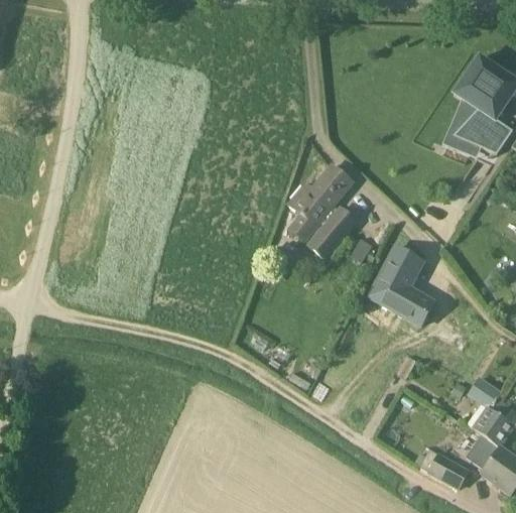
[(474,104),(448,130),(492,150),(509,125),(492,113),(515,80),(477,52),(452,88),(474,104)]
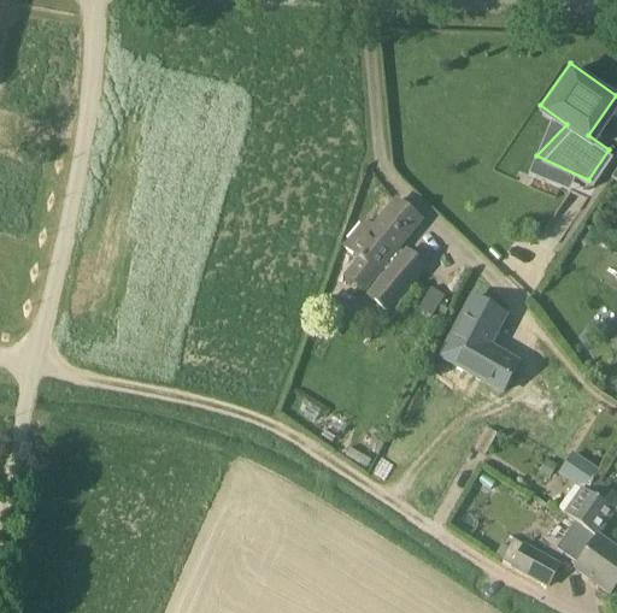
[(421,218),(397,199),(372,227),(364,219),(344,243),(359,257),(345,276),(362,289),(375,271),(376,271),(387,259),(393,265),(403,254),(397,249),(421,218)]
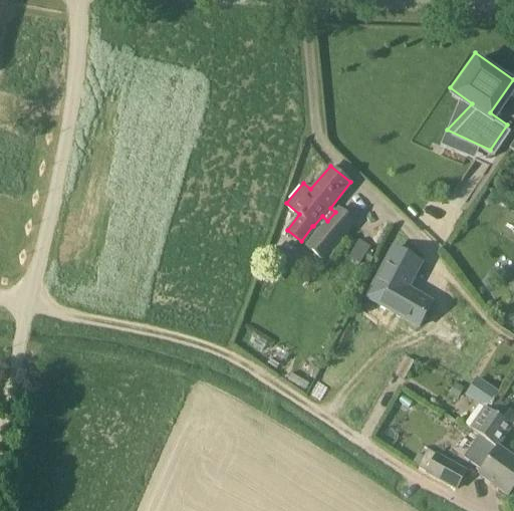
[(353,223),(337,210),(306,246),(322,259),(353,223)]
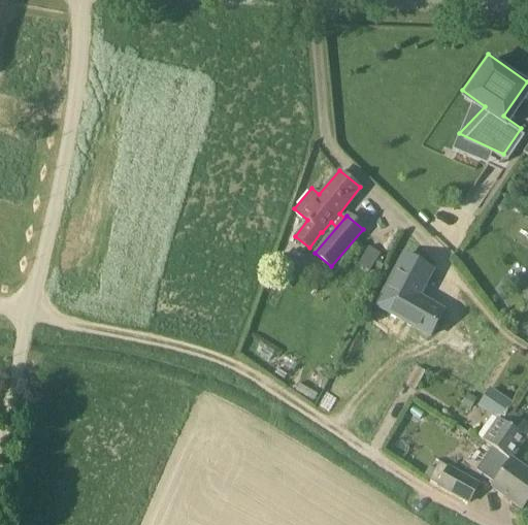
[(368,244),(358,262),(369,269),(381,253),(368,244)]
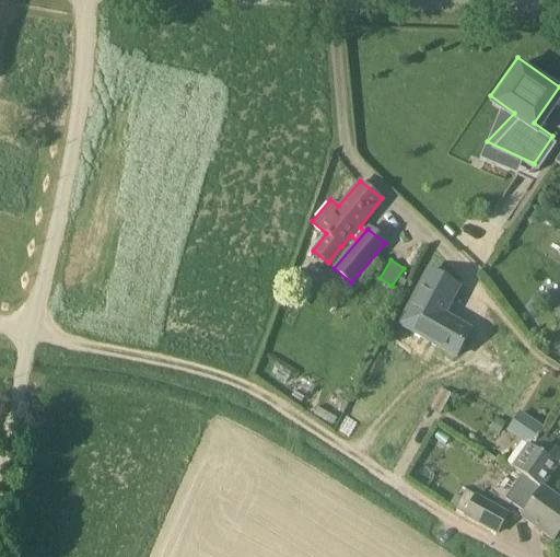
[(470,328),(443,314),(457,285),(430,269),(395,338),(422,352),(429,339),(457,355),(470,328)]
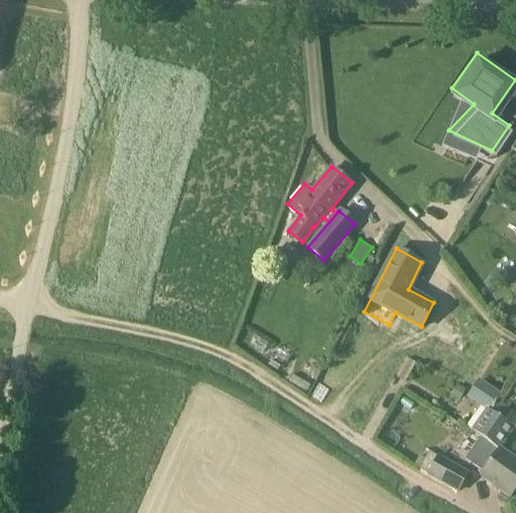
[(407,356),(396,375),(405,380),(416,361),(407,356)]
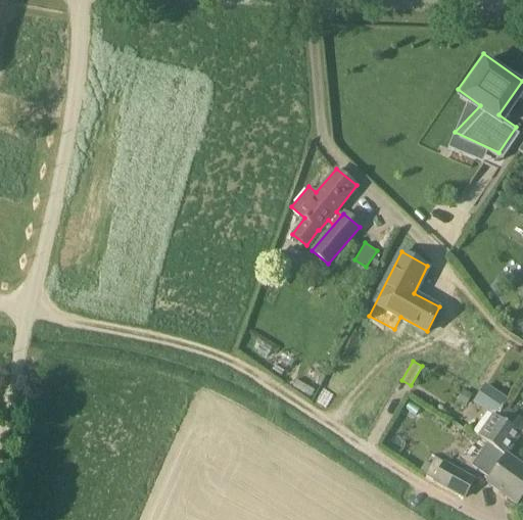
[(504,404),(509,397),(489,383),(477,400),(488,409),(479,422),(486,427),(480,436),(506,455),(507,455),(522,433),(496,416),(504,404)]
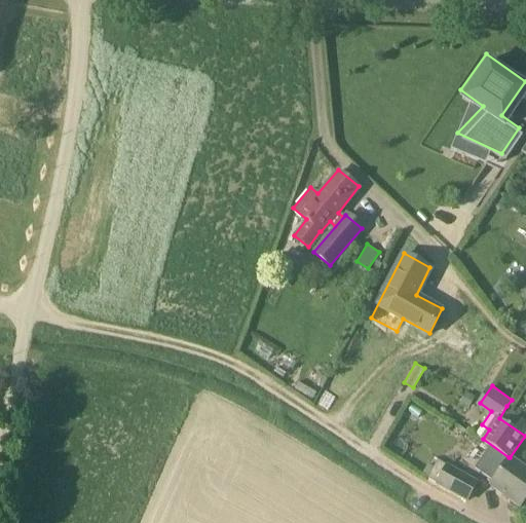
[(465,390),(459,402),(466,406),(474,395),(465,390)]
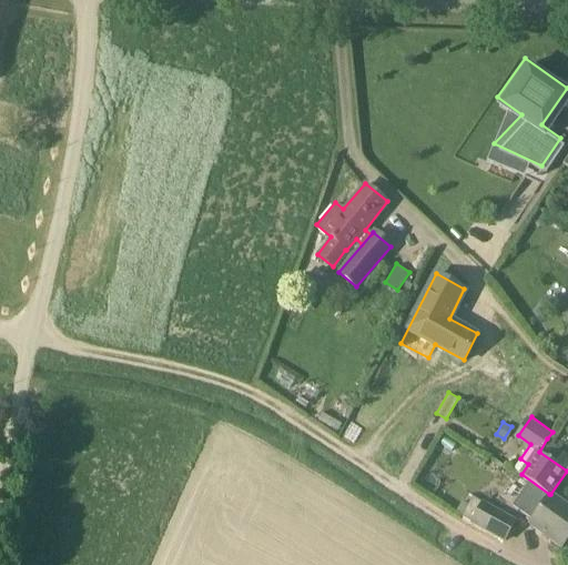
[(567,453),(547,439),(539,452),(567,471),(567,453)]
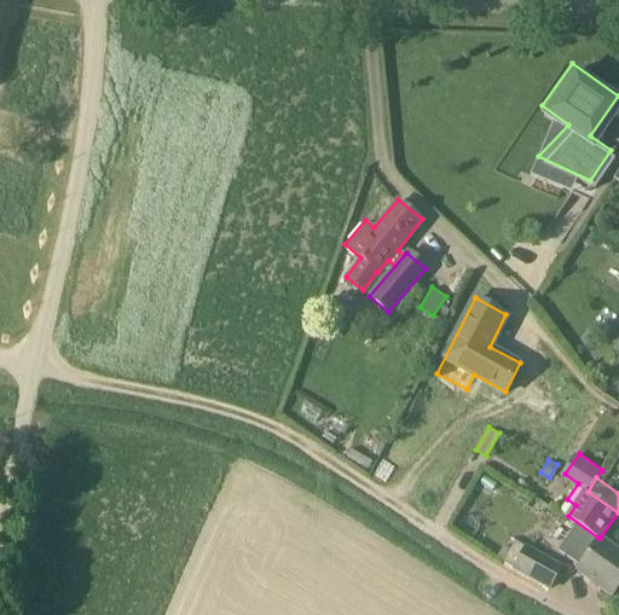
[(568,516),(556,532),(573,544),(566,553),(582,564),(577,569),(612,595),(618,584),(618,551),(600,538),(599,538),(568,516)]
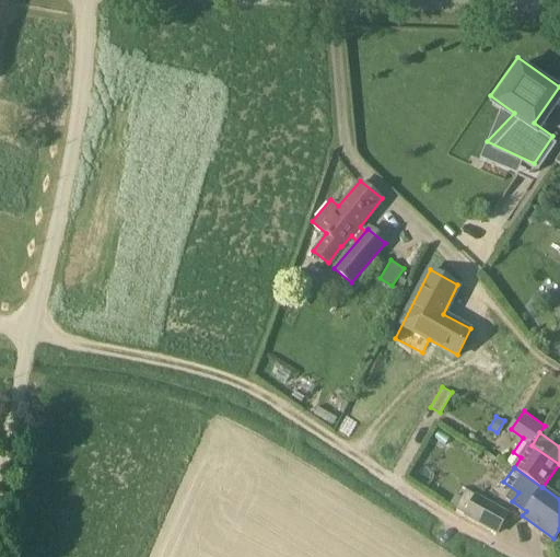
[(508,512),(477,494),(466,512),(497,531),(508,512)]
